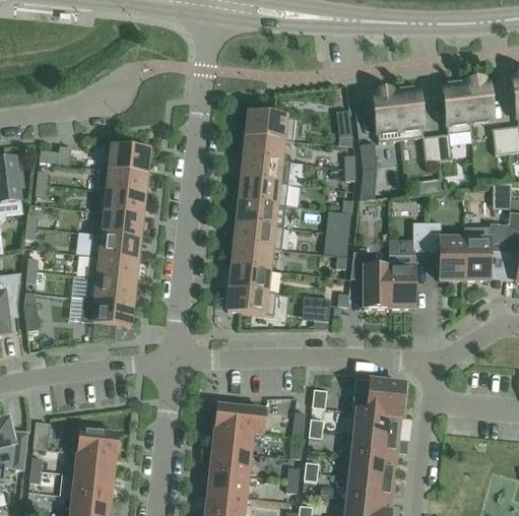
[(488,81),(487,81),(487,80),(464,82),(464,83),(469,122),(470,122),(492,120),(488,81)]
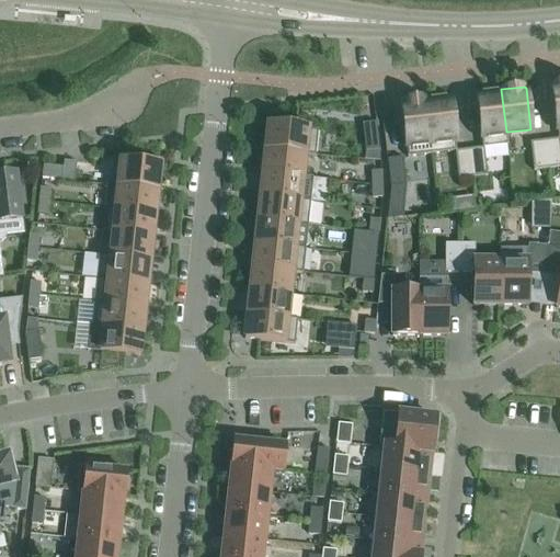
[(506,132),(501,90),(477,93),(483,145),(509,141),(507,132),(506,132)]
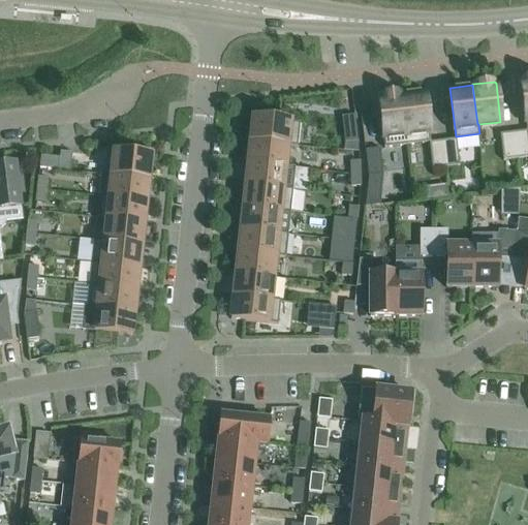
[(425,91),(402,93),(401,93),(407,142),(429,140),(430,139),(425,91)]
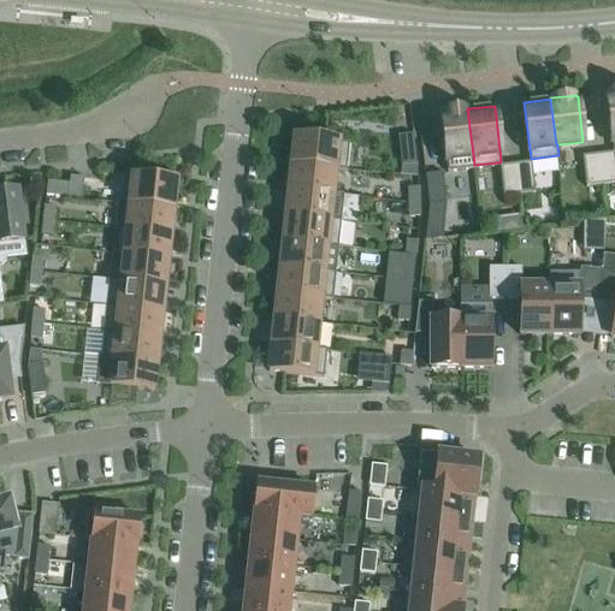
[(467,108),(468,108),(468,107),(442,111),(442,112),(441,112),(448,168),(474,165),(467,108)]
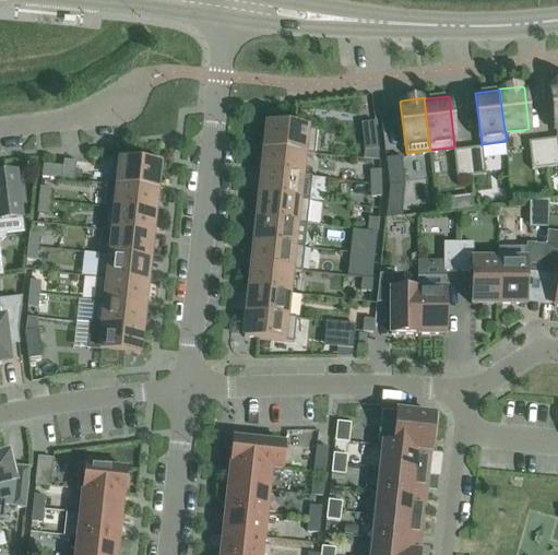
[(318,126),(293,124),(294,114),(271,117),(271,121),(268,120),(264,144),(305,149),(304,151),(315,152),(318,126)]
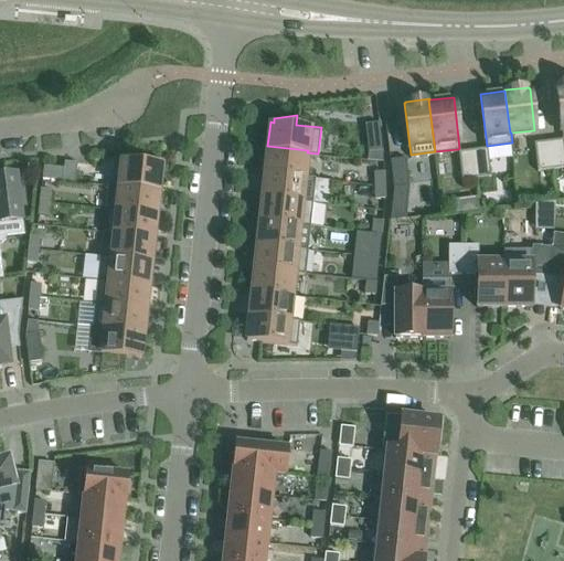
[(365,122),(369,149),(382,147),(379,119),(365,122)]
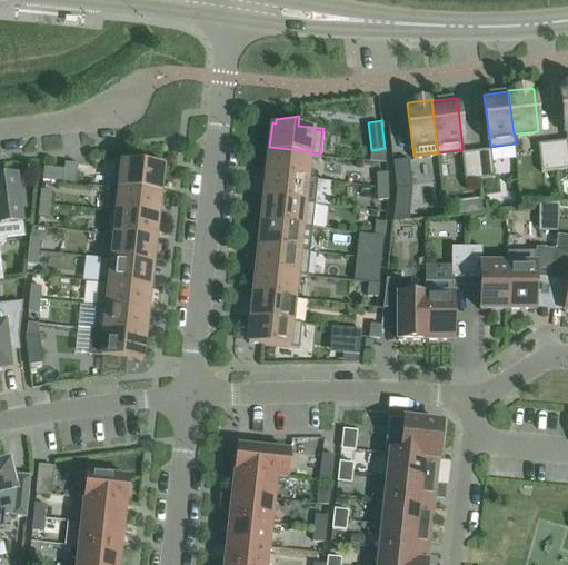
[(567,137),(552,139),(556,168),(567,166),(567,137)]
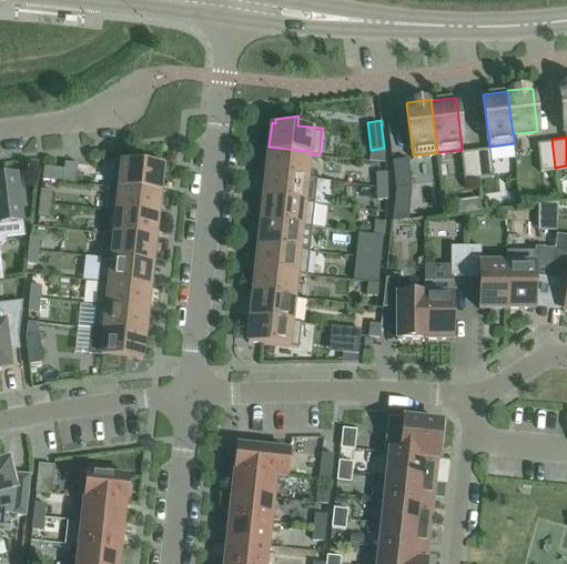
[(555,168),(552,139),(537,140),(540,169),(555,168)]
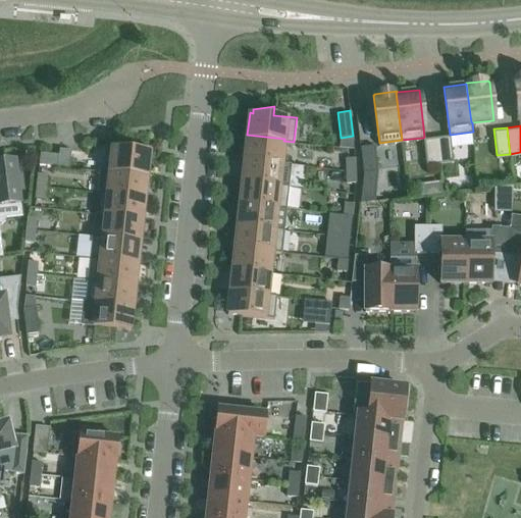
[(281,160),(283,141),(284,139),(247,135),(245,156),(281,160)]
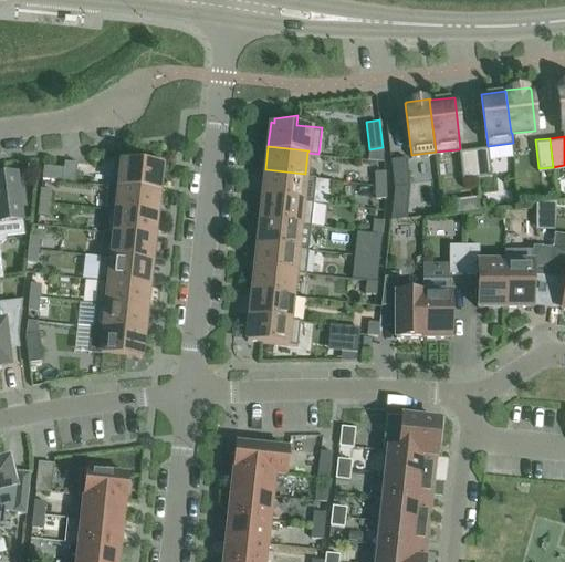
[(488,146),(473,147),(477,176),(491,174),(488,146)]
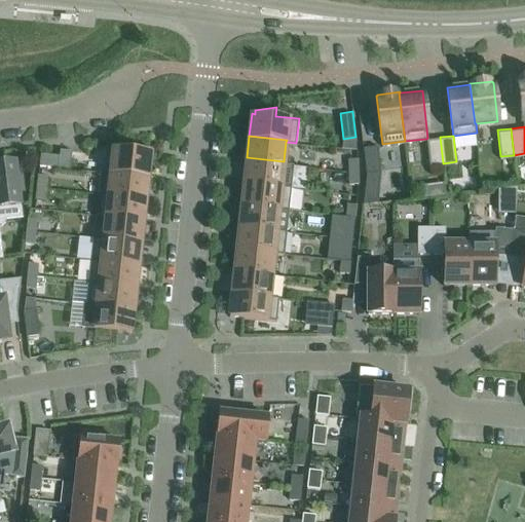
[(443,163),(440,137),(427,138),(426,139),(429,164),(443,163)]
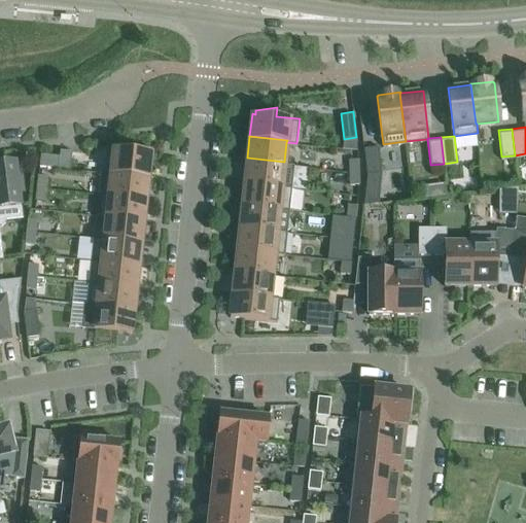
[(150,152),(148,151),(149,144),(133,146),(132,150),(108,147),(106,170),(148,175),(150,152)]
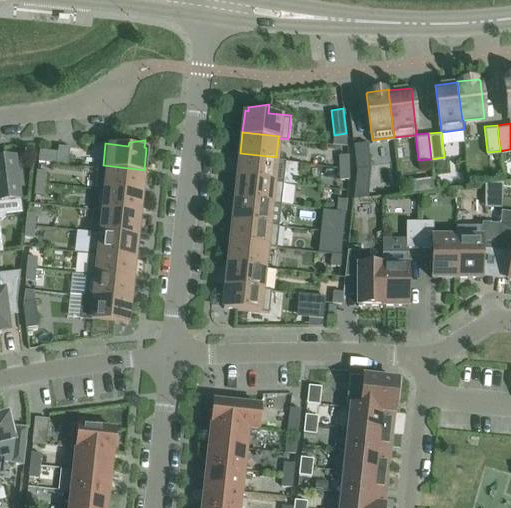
[(368,140),(354,142),(353,142),(356,168),(353,197),(368,195),(371,166),(368,140)]
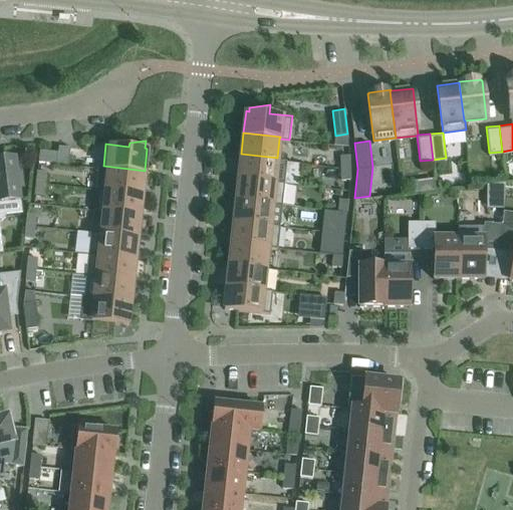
[(58,150),(40,148),(38,160),(39,160),(68,163),(70,145),(58,144),(58,150)]
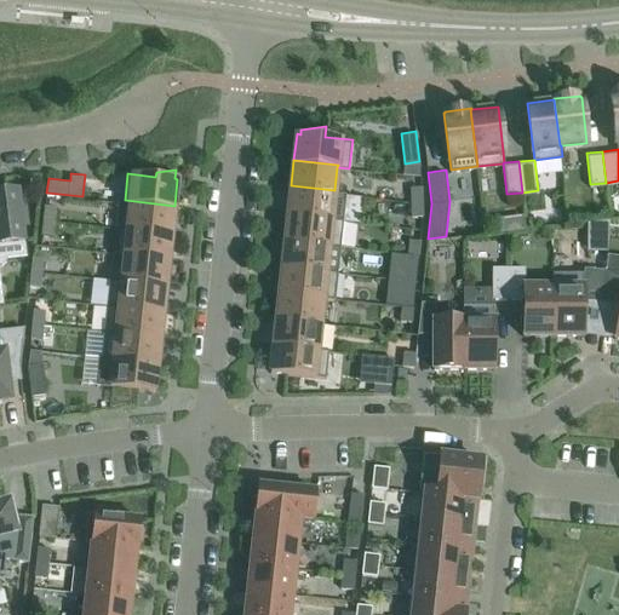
[(349,208),(366,210),(367,182),(350,180),(349,208)]
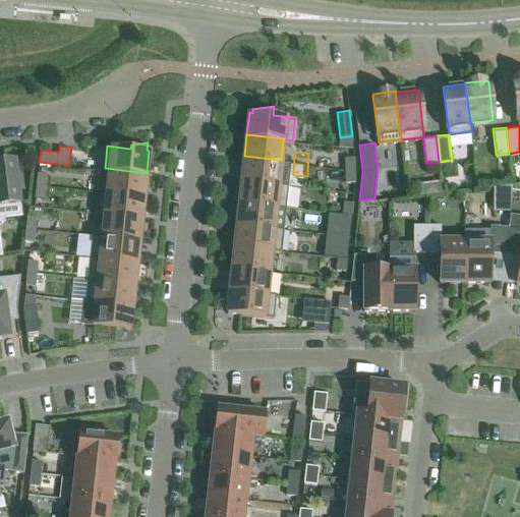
[(354,155),(345,156),(346,168),(355,167),(354,155)]
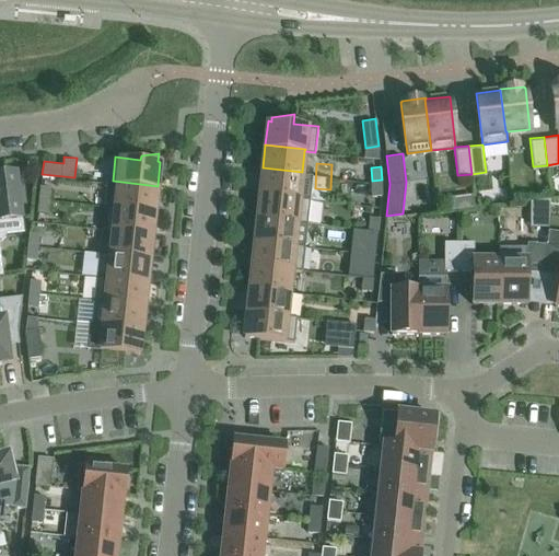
[(313,173),(302,172),(263,168),(260,192),(300,196),(310,197),(313,173)]
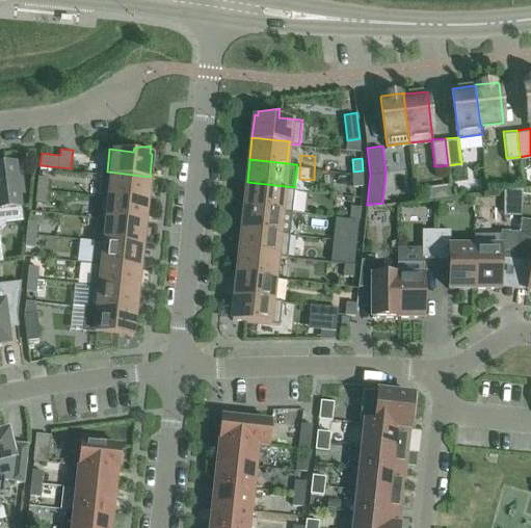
[(15,161),(0,163),(0,259),(2,259),(0,239),(0,225),(3,225),(5,221),(5,217),(21,216),(19,191),(23,190),(21,176),(17,176),(15,161)]
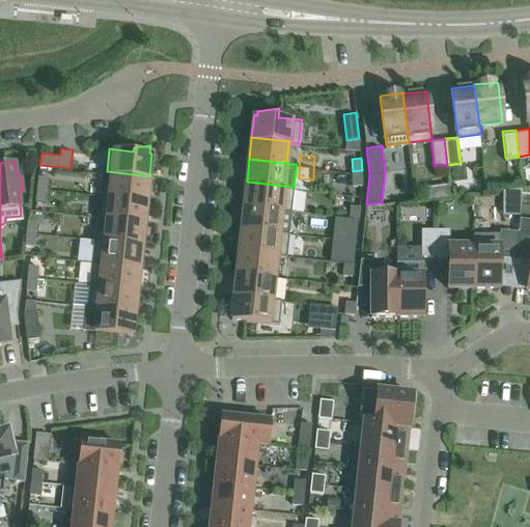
[(362,184),(362,170),(353,171),(353,184),(362,184)]
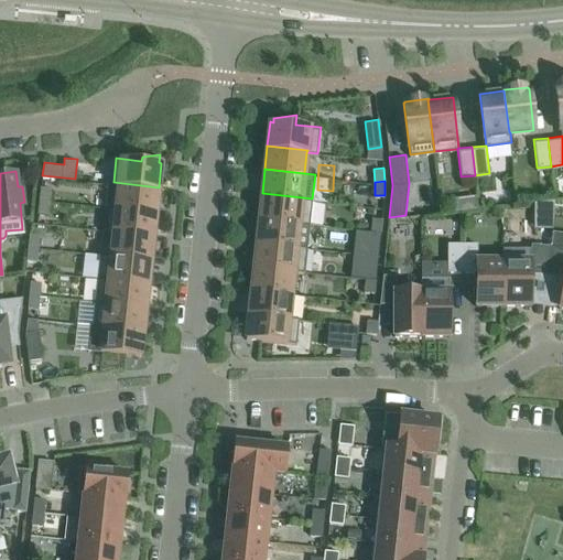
[(159,187),(114,182),(108,182),(106,205),(116,206),(157,211),(159,187)]
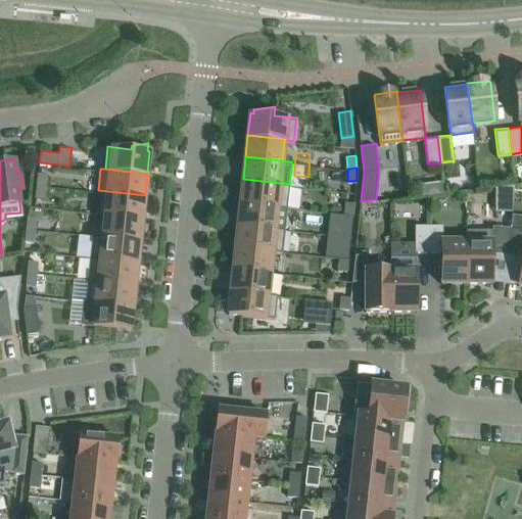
[(46,185),(47,173),(38,172),(37,184),(46,185)]
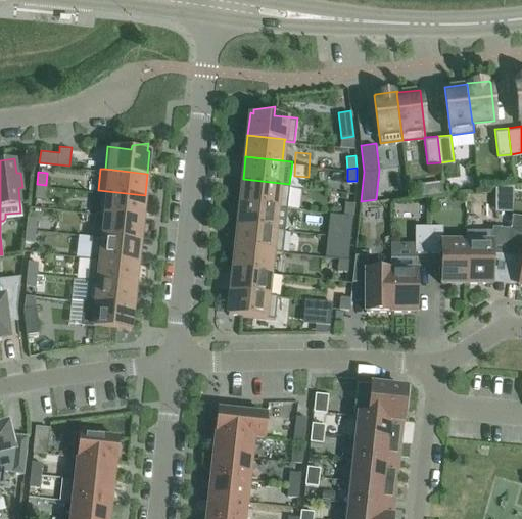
[(287,205),(289,184),(280,183),(243,179),(240,200),(287,205)]
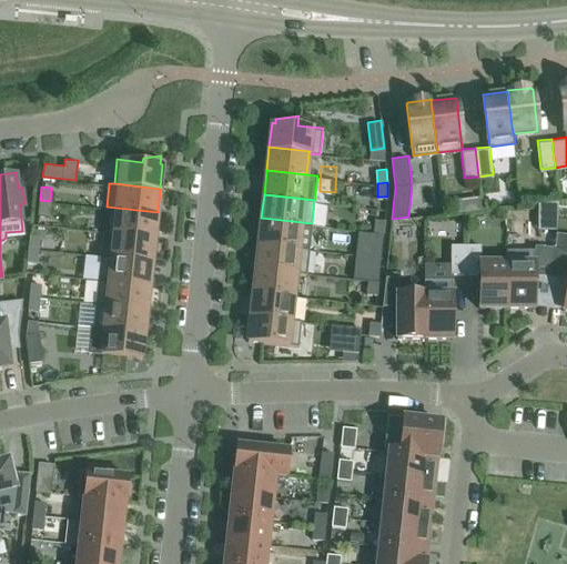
[(49,214),(50,201),(40,200),(39,213),(49,214)]
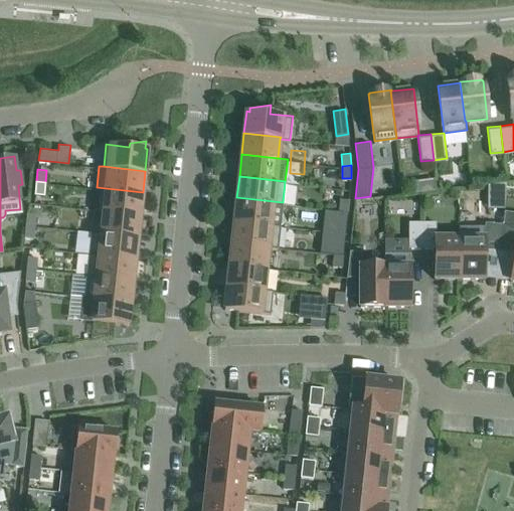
[(505,182),(487,184),(487,208),(504,208),(505,182)]
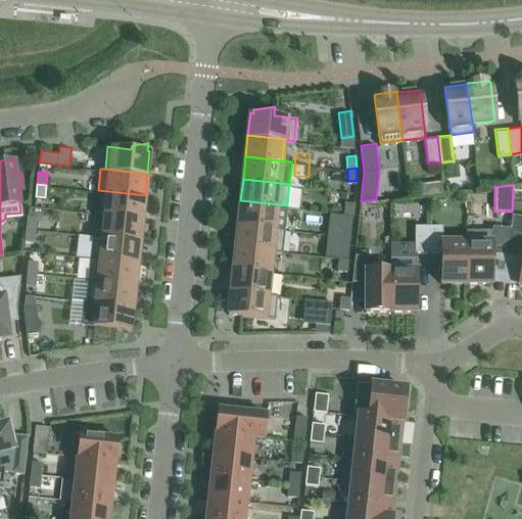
[(142,218),(145,195),(107,191),(98,190),(95,214),(105,215),(105,214),(142,218)]
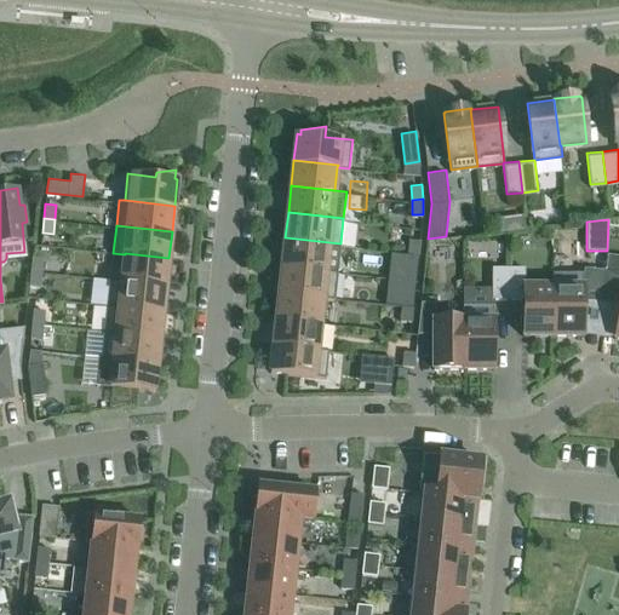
[(347,231),(339,283),(357,286),(361,260),(362,260),(366,235),(347,231)]
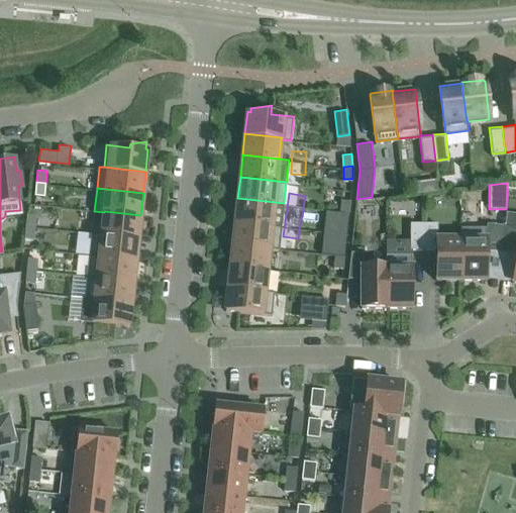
[(282,225),(284,203),(237,198),(235,220),(272,224),(282,225)]
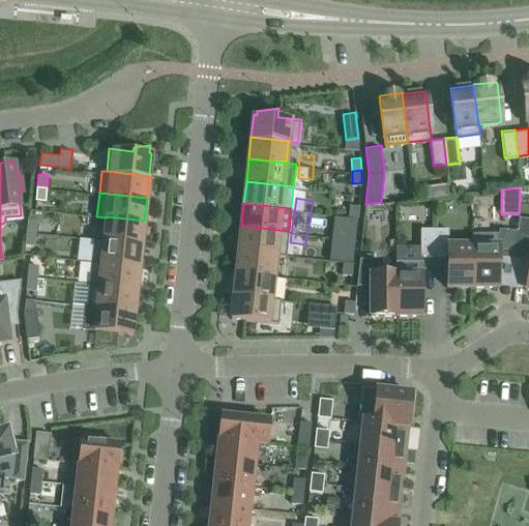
[(350,203),(349,215),(358,216),(359,204),(350,203)]
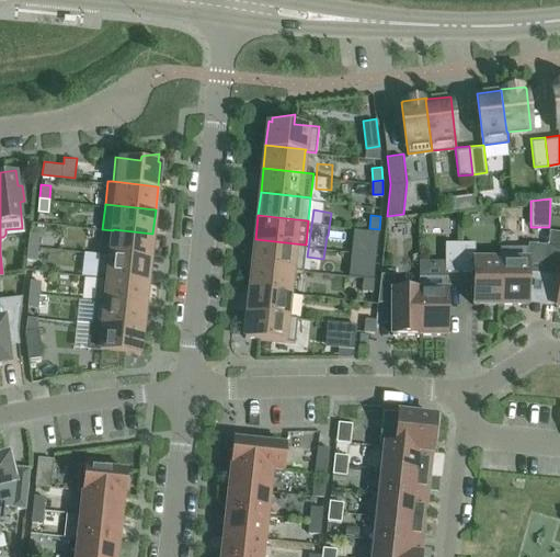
[(377,242),(379,229),(369,228),(367,241),(377,242)]
